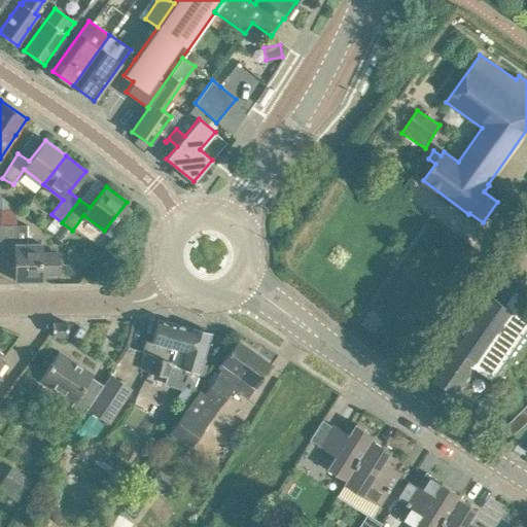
[(14,210),(1,211),(1,225),(14,224),(14,210)]
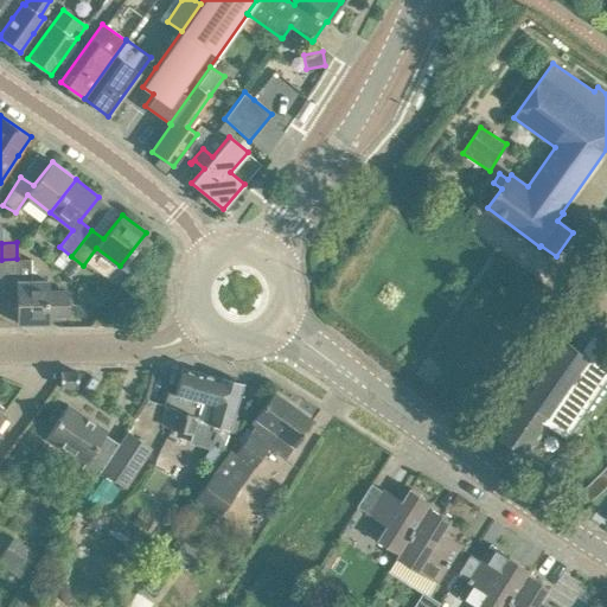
[(46,292),(46,280),(31,280),(31,259),(17,259),(1,260),(1,293),(17,292),(17,323),(46,323),(46,315),(66,315),(66,292),(46,292)]
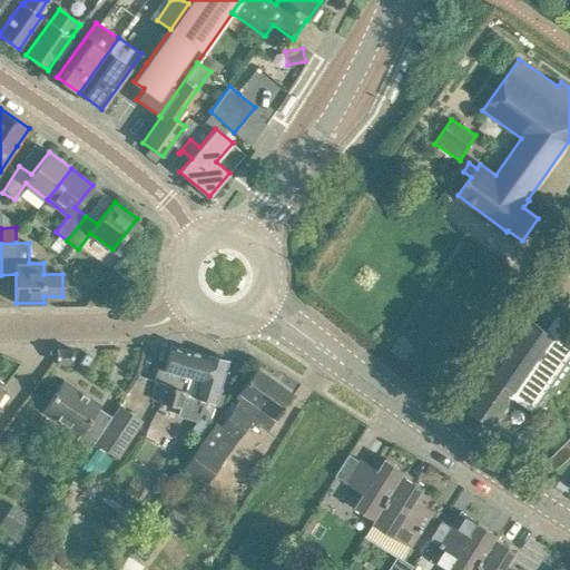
[(529,316),(489,373),(512,389),(521,392),(517,399),(538,412),(550,394),(569,365),(569,316),(562,312),(542,297),(529,316)]
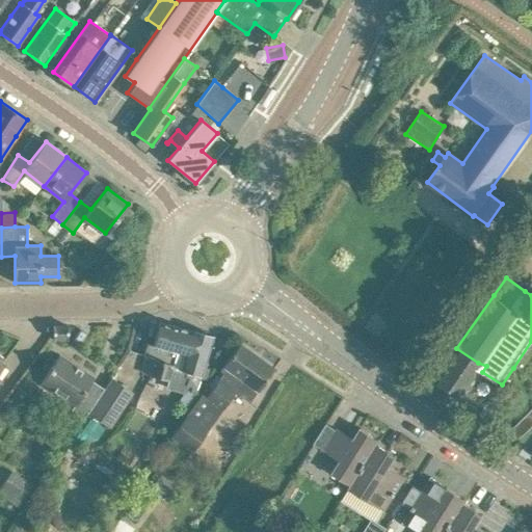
[(147,343),(143,354),(154,357),(149,376),(167,381),(165,390),(189,396),(190,391),(192,386),(186,383),(188,376),(184,375),(185,372),(180,370),(191,330),(159,321),(153,345),(147,343)]
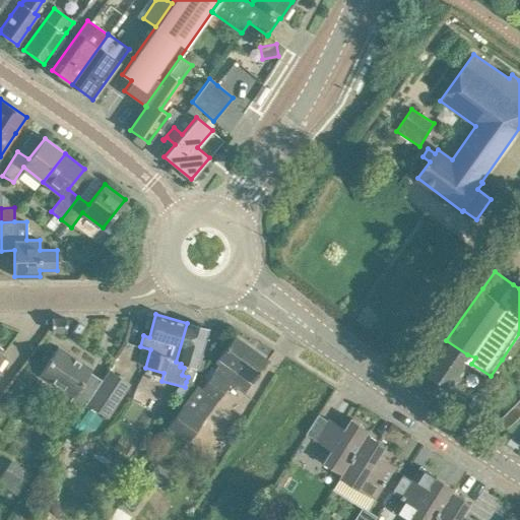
[(66,331),(65,319),(65,318),(51,318),(52,331),(66,331)]
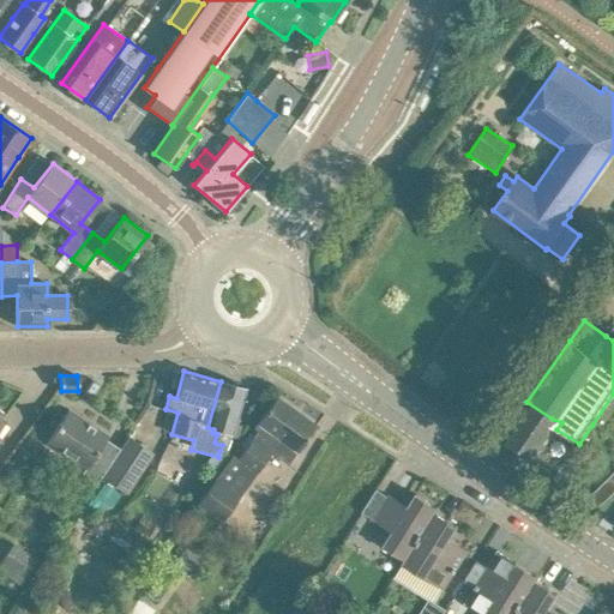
[(221,381),(208,427),(214,429),(212,433),(217,434),(215,443),(222,445),(220,451),(226,452),(232,435),(233,435),(240,411),(246,389),(221,381)]
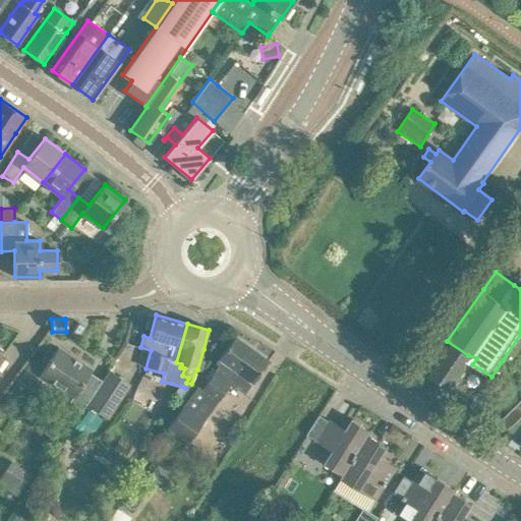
[(255,378),(268,360),(234,337),(215,363),(218,365),(201,389),(218,401),(230,384),(244,394),(255,378)]
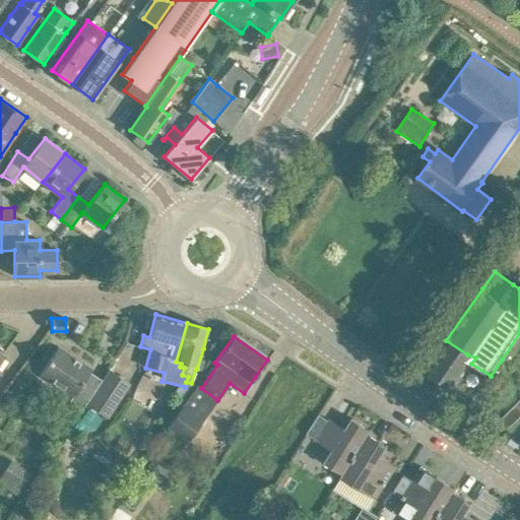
[(432,361),(420,377),(449,396),(471,364),(475,358),(467,354),(446,340),(432,361)]
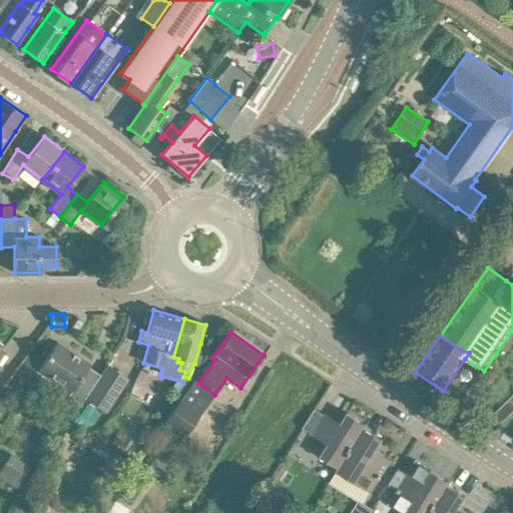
[(100,375),(88,367),(90,364),(56,342),(39,369),(71,390),(68,395),(80,404),(100,375)]
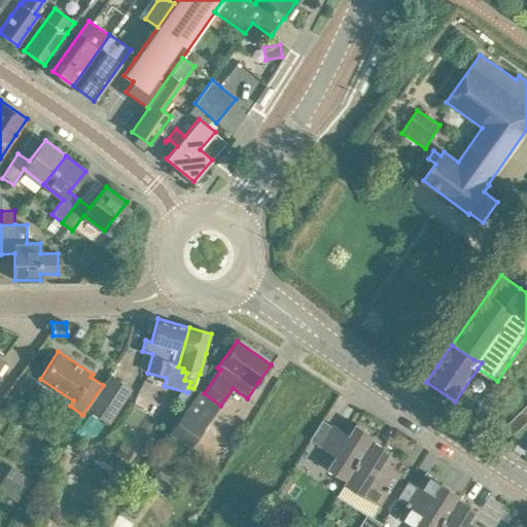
[(110,376),(88,411),(107,424),(131,389),(110,376)]
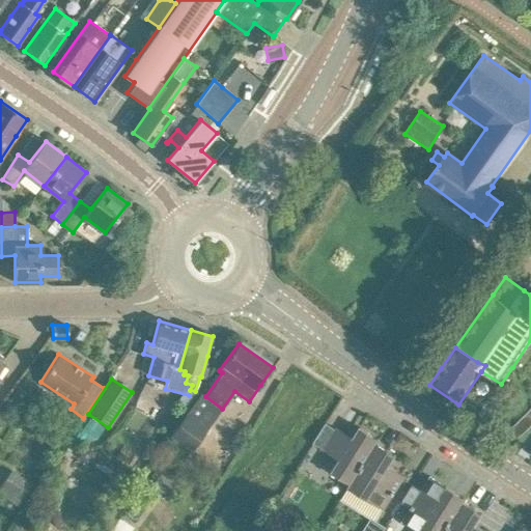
[(192,450),(207,428),(186,414),(170,435),(192,450)]
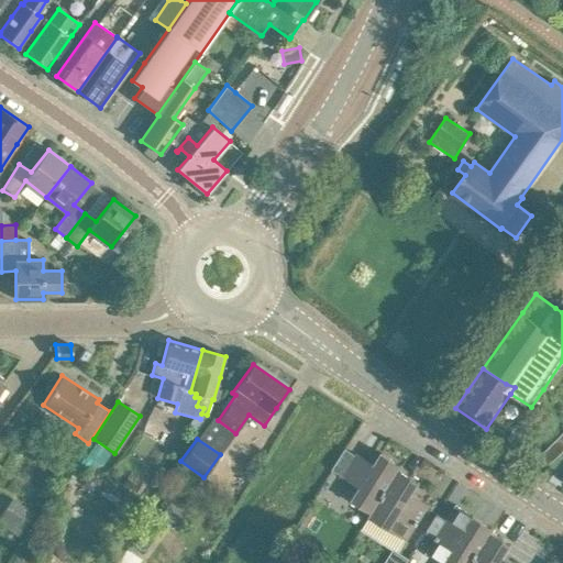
[(370,517),(401,465),(382,453),(374,464),(356,454),(356,455),(345,449),(332,470),(360,487),(351,500),(372,512),(370,517)]
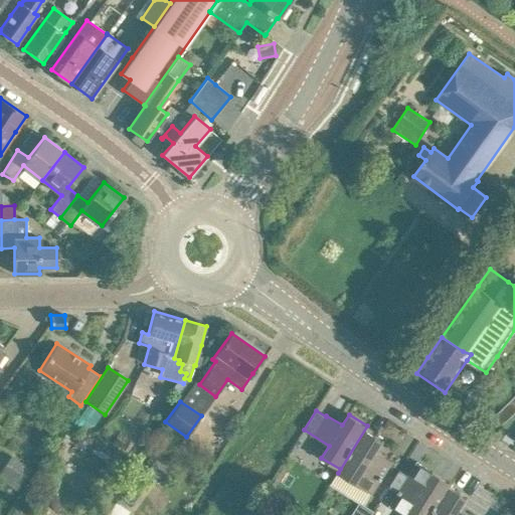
[(393,462),(377,452),(384,441),(366,430),(368,426),(367,425),(338,473),(373,495),(393,462)]
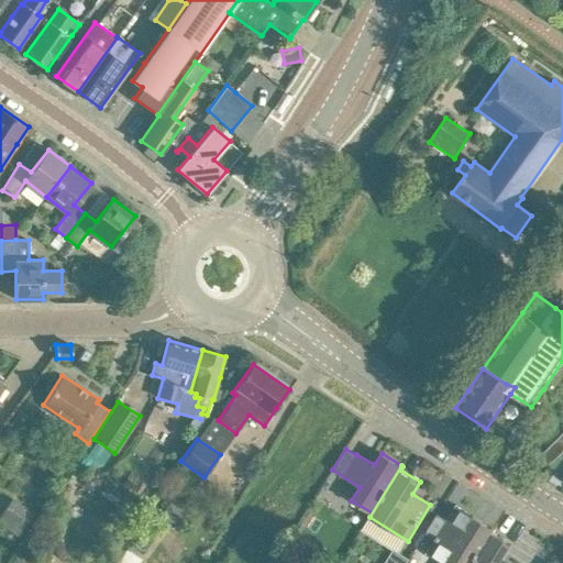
[(10,498),(0,512),(0,526),(18,538),(34,514),(10,498)]
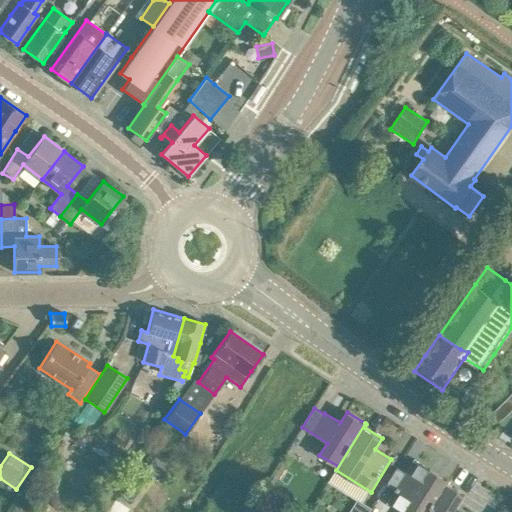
[(397,467),(387,484),(396,489),(387,502),(403,511),(402,511),(429,511),(449,480),(430,469),(414,459),(406,473),(397,467)]
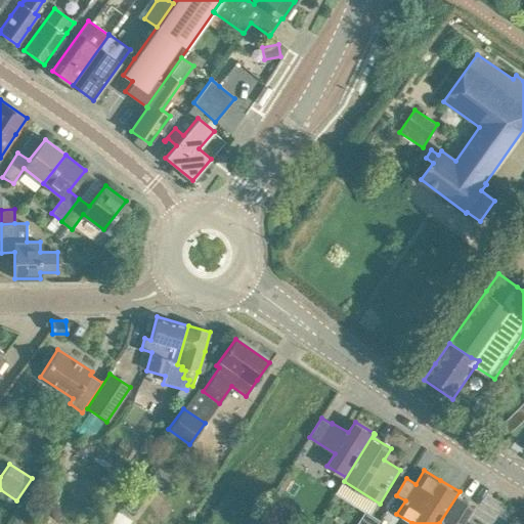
[(460,491),(439,523),(478,523),(470,518),(476,508),(457,495),(460,492),(460,491)]
